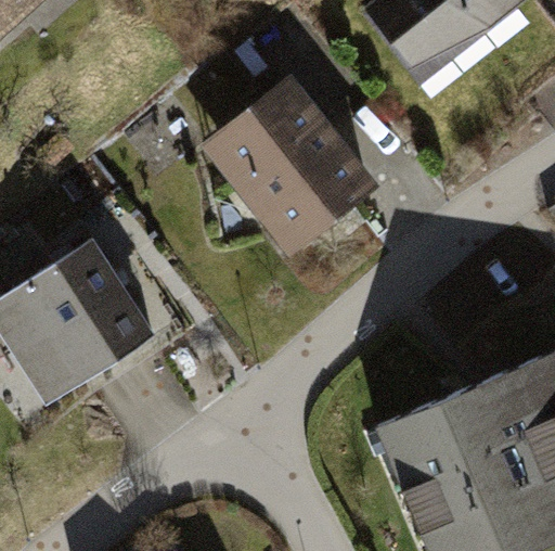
[(0,0),(0,40),(42,0),(0,0)]
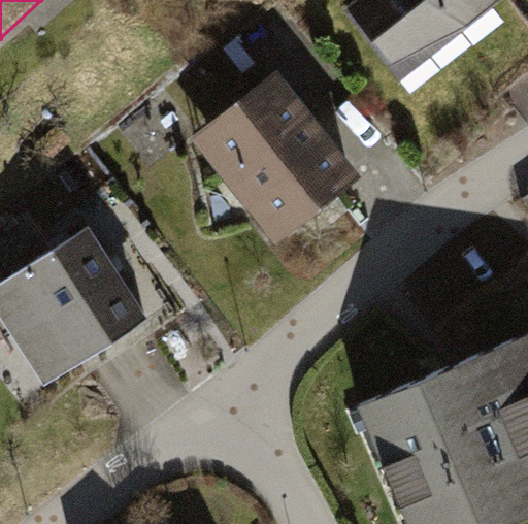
[(356,0),(348,6),(400,82),(505,0),(356,0)]
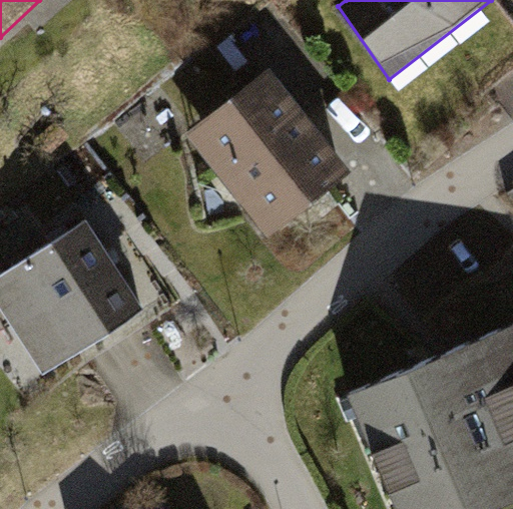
[(266,70),(184,134),(267,236),(348,171),(266,70)]
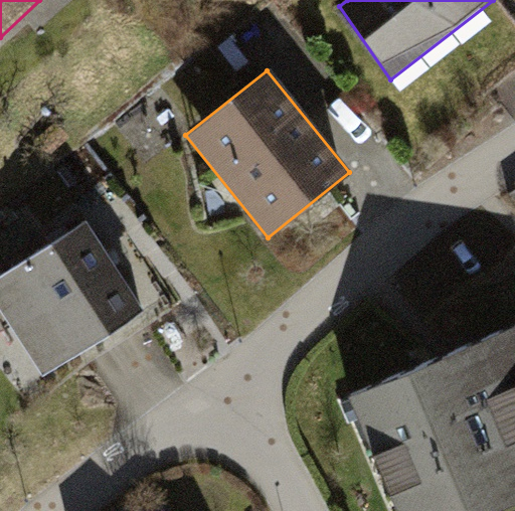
[(83,221),(0,275),(0,311),(41,374),(142,311),(83,221)]
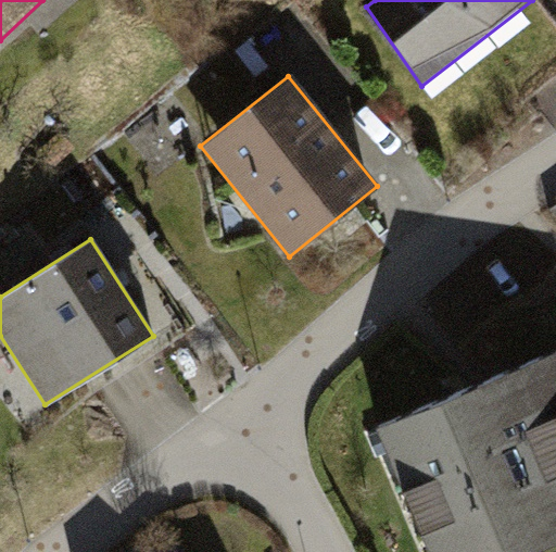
[(555,353),(375,425),(424,551),(555,551),(555,353)]
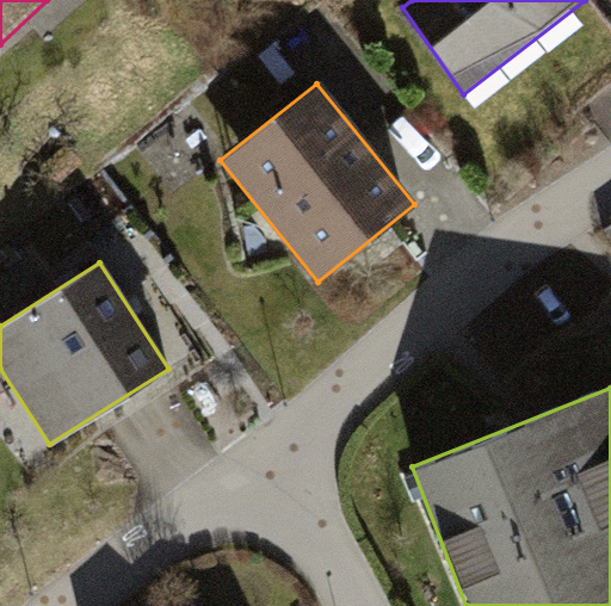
All buildings are outlined.
